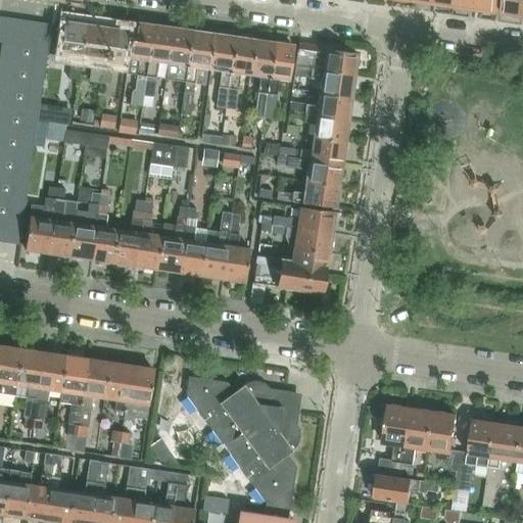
[(454,0),(454,7),(470,9),(470,7),(475,8),(475,0),(454,0)]
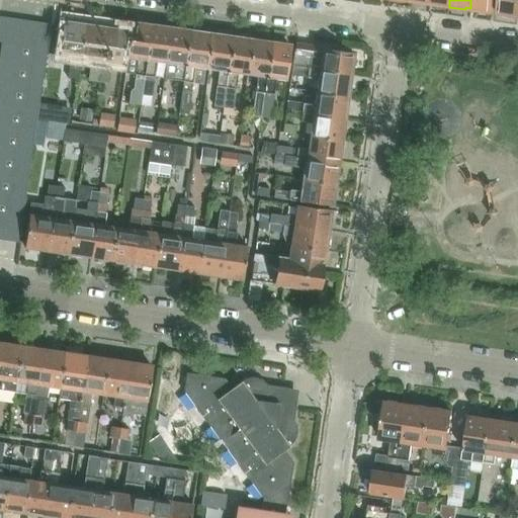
[(470,0),(470,8),(475,9),(475,11),(491,13),(493,3),(493,0),(470,0)]
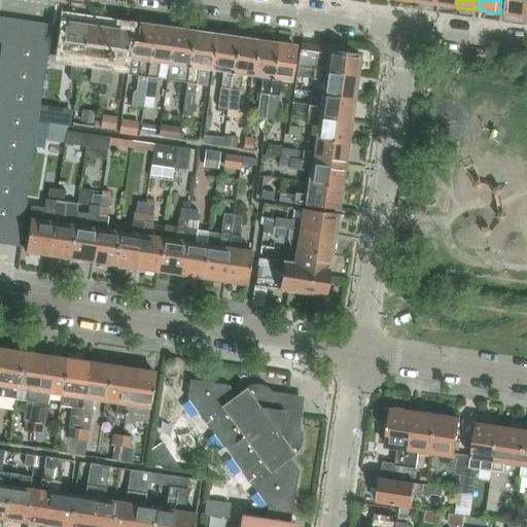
[(504,12),(504,14),(522,16),(522,14),(526,15),(526,12),(526,0),(505,0),(504,11),(504,12)]
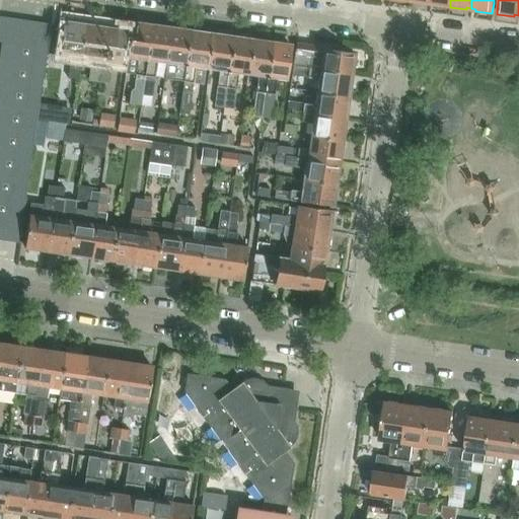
[(8,44),(12,18),(0,16),(0,42),(0,43),(8,44)]
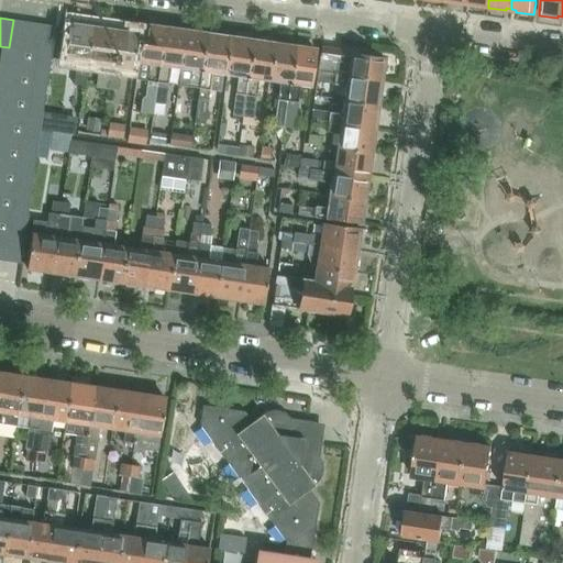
[(23,50),(26,22),(13,20),(9,47),(23,50)]
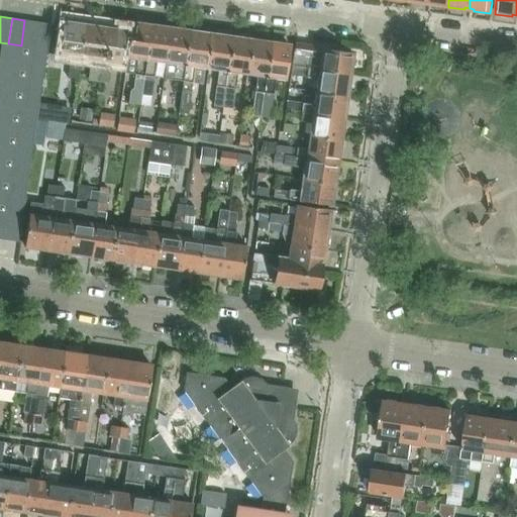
[(33,47),(37,22),(24,20),(21,45),(33,47)]
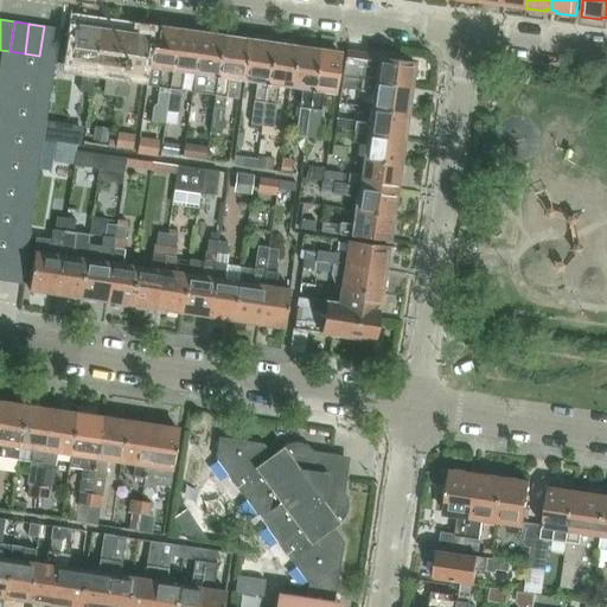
[(71,37),(68,65),(81,66),(77,89),(89,91),(93,69),(98,29),(91,29),(93,26),(75,24),(75,26),(74,25),(71,37)]
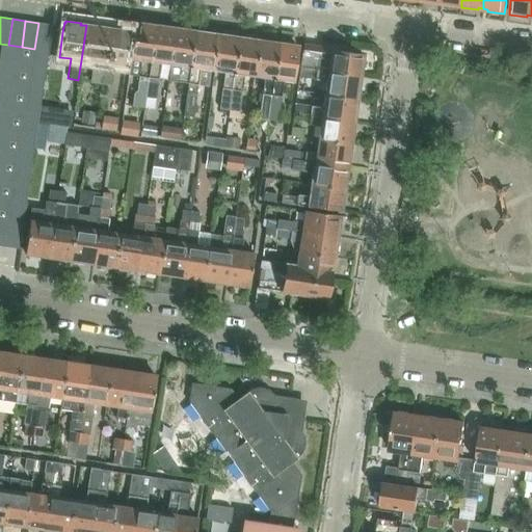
[(48,51),(52,25),(38,23),(34,49),(33,54),(47,56),(48,51)]
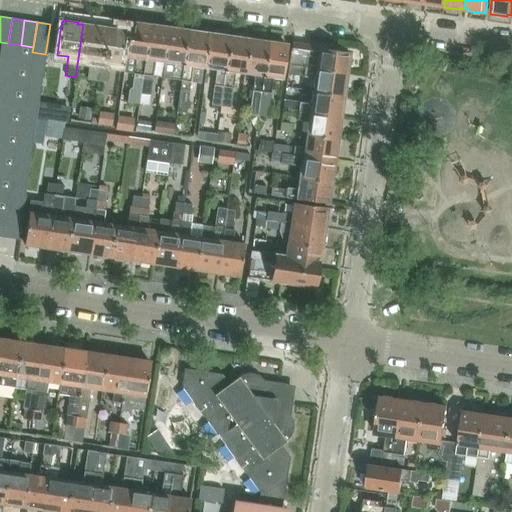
[(86,79),(96,80),(104,27),(98,27),(98,25),(83,22),(83,24),(78,58),(88,59),(86,79)]
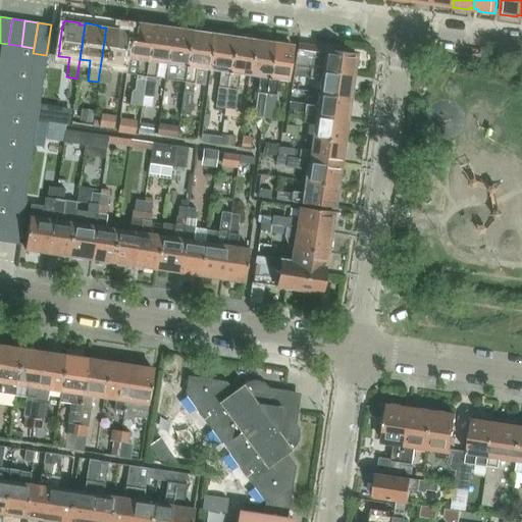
[(127,58),(125,73),(135,74),(133,90),(131,92),(128,105),(141,106),(142,97),(143,96),(142,96),(151,28),(150,28),(150,27),(150,24),(149,23),(141,22),(139,24),(139,25),(137,25),(136,33),(131,32),(129,42),(127,58)]
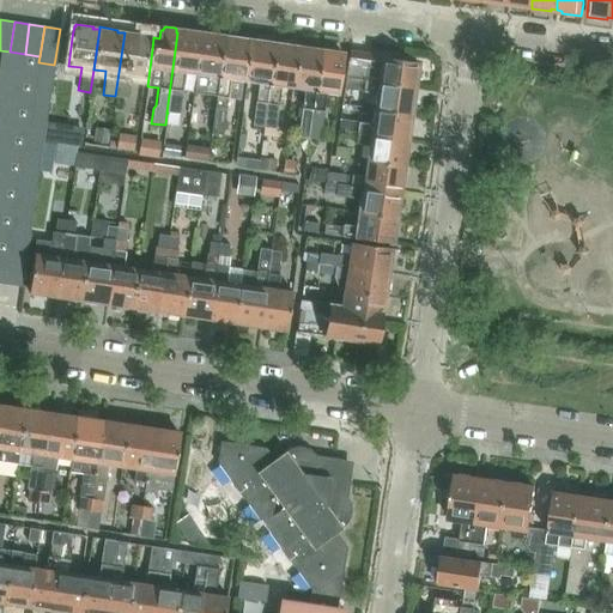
[(186,34),(178,32),(177,32),(167,113),(168,113),(178,114),(183,73),(194,74),(200,36),(199,36),(199,34),(198,31),(188,30),(186,32),(186,34)]
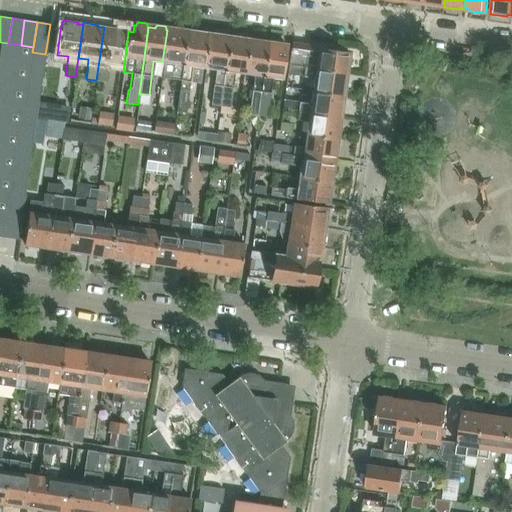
[(108,62),(118,63),(120,64),(125,30),(124,30),(124,28),(109,26),(109,28),(104,27),(96,80),(105,82),(108,62)]
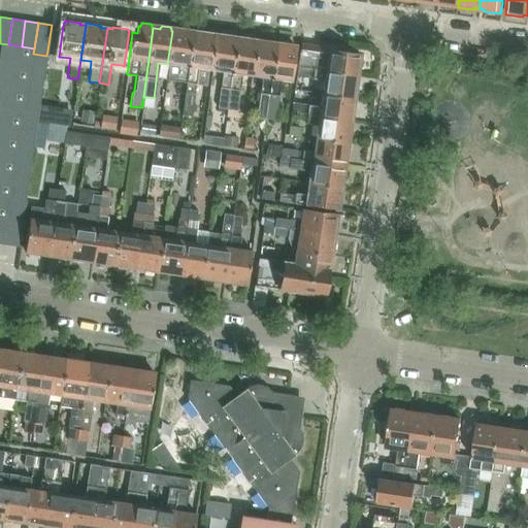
[(192,32),(191,30),(190,30),(182,28),(179,31),(179,32),(172,31),(167,64),(177,66),(175,81),(186,83),(192,33),(192,32)]
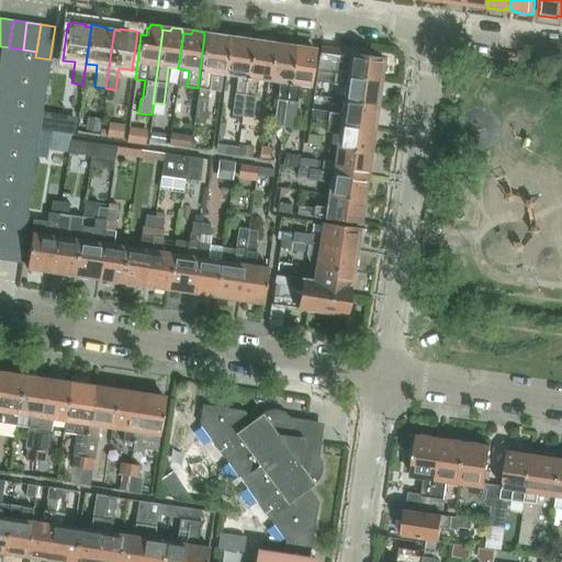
[(193,122),(203,124),(208,89),(218,91),(226,38),(224,38),(224,37),(223,34),(214,33),(212,35),(212,36),(204,35),(198,88),(192,120),(193,120),(193,122)]
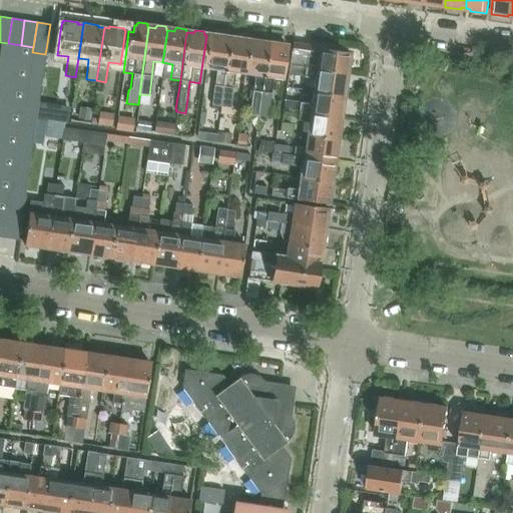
[(208,46),(205,68),(214,70),(209,104),(220,106),(229,39),(225,38),(223,38),(223,37),(222,35),(222,34),(214,33),(212,35),(212,36),(210,36),(208,46)]
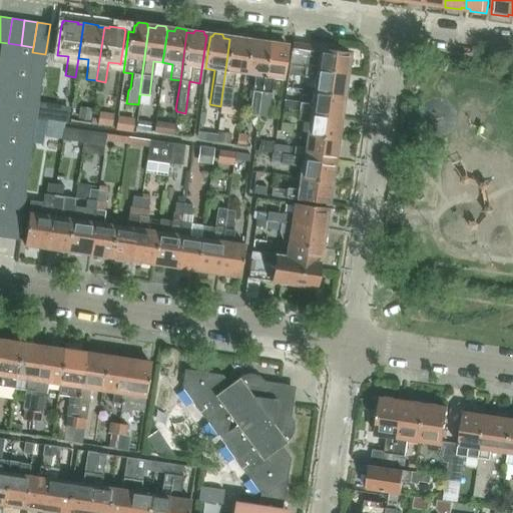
[(229,39),(220,106),(229,107),(234,73),(243,74),(248,41),(244,41),(242,40),(242,39),(241,38),(241,37),(233,36),(231,38),(231,39),(229,39)]
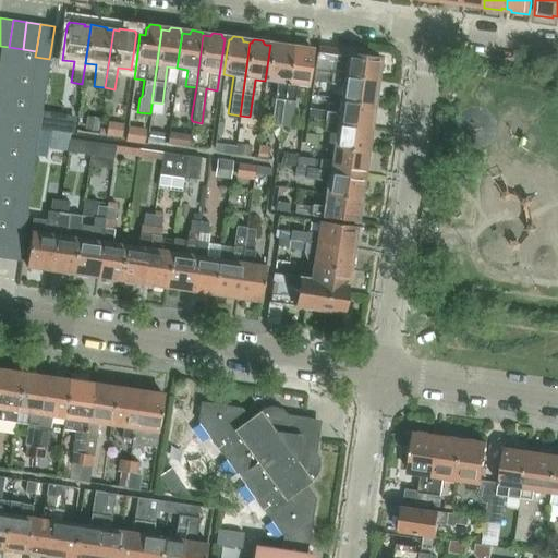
[(270,45),(265,81),(276,82),(269,124),(279,125),(290,48),(287,47),(284,47),(284,46),(283,44),(283,43),(275,41),(273,44),(273,45),(270,45)]
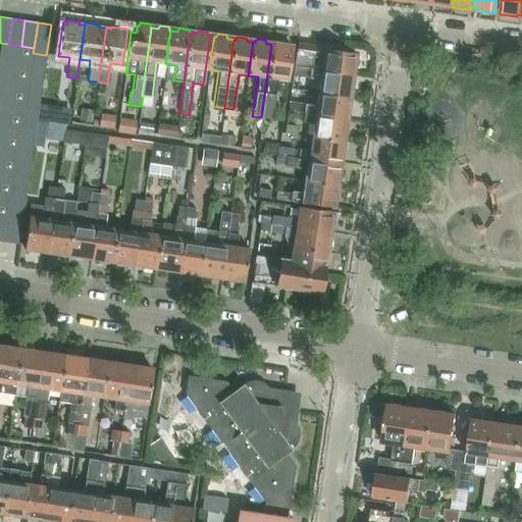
[(271,45),(261,117),(271,119),(276,80),(286,82),(288,82),(291,58),(293,48),(288,47),(285,47),(285,46),(284,44),(284,43),(276,42),(274,44),(274,45),(273,45),(271,45)]
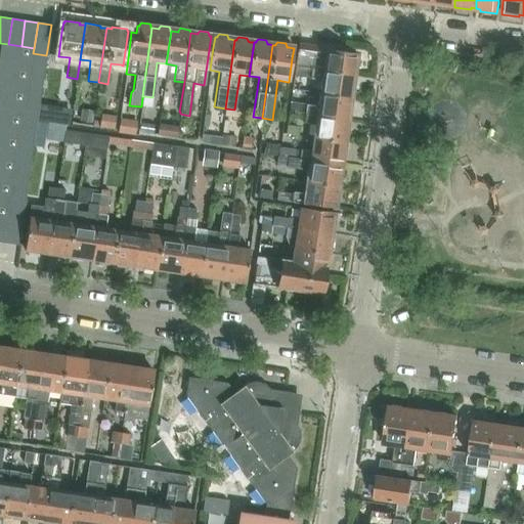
[(355,76),(358,53),(298,45),(295,66),(313,69),(314,57),(322,58),(320,70),(320,71),(355,76)]
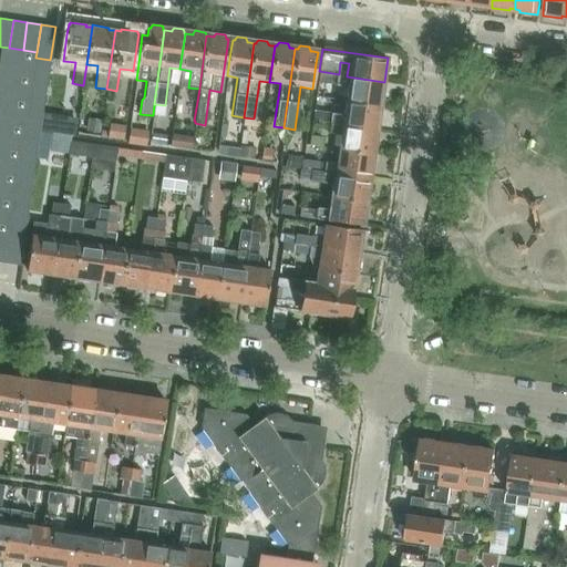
[(49,72),(50,60),(35,58),(32,58),(30,70),(49,72)]
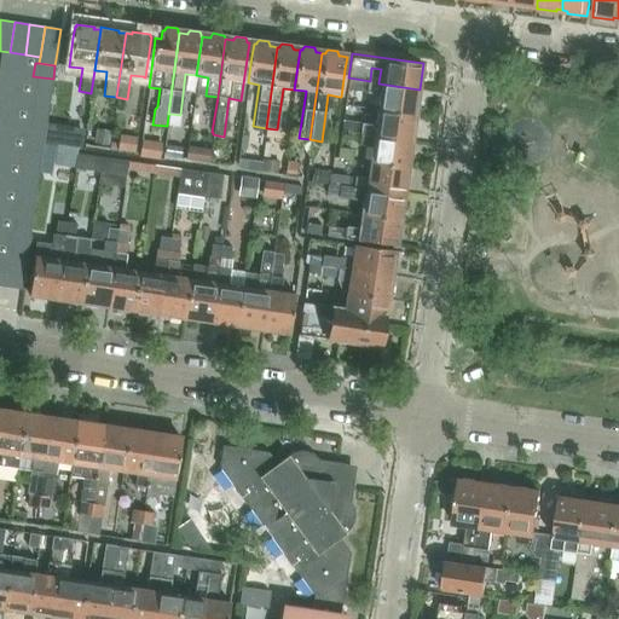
[(51,92),(53,79),(33,76),(30,90),(51,92)]
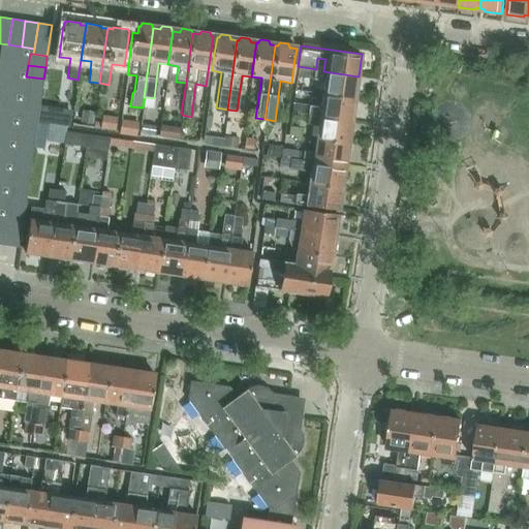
[(311,79),(322,81),(320,94),(355,99),(359,83),(356,83),(356,78),(359,78),(359,76),(323,71),(323,70),(316,69),(298,66),(297,76),(312,79),(311,79)]
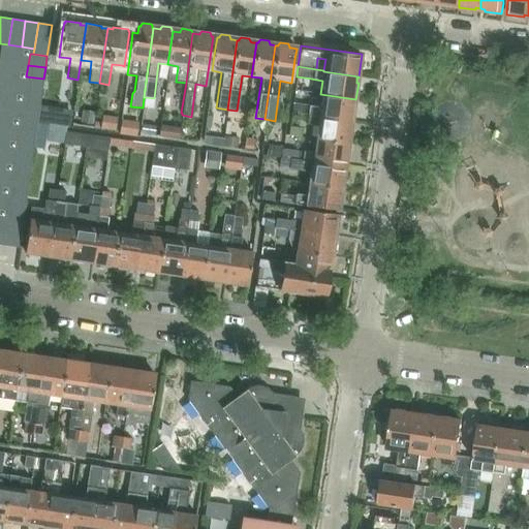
[(41,90),(43,79),(26,76),(25,88),(41,90)]
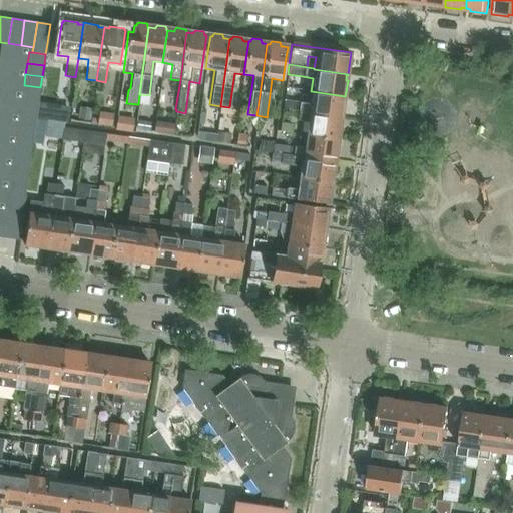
[(39,98),(40,87),(24,85),(22,96),(39,98)]
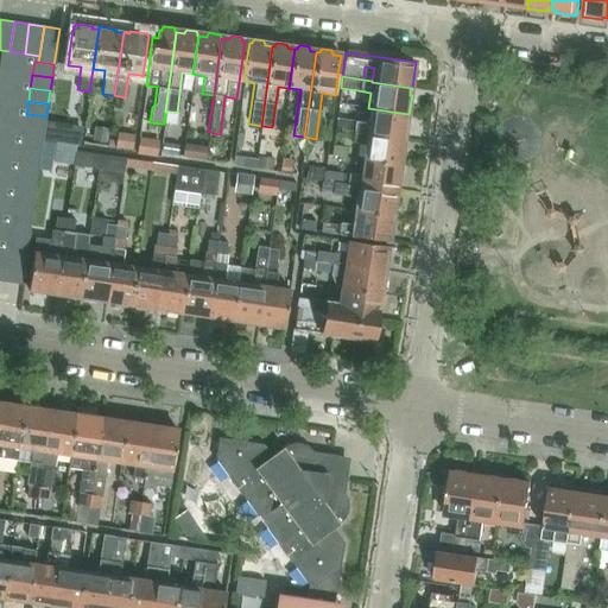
[(353,132),(405,139),(406,138),(404,138),(404,132),(406,133),(409,114),(368,108),(366,124),(354,121),(353,124),(335,121),(334,130),(353,132)]
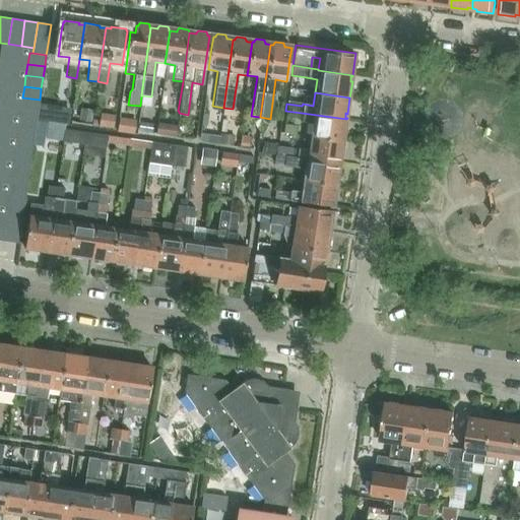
[(38,111),(40,100),(22,98),(20,109),(38,111)]
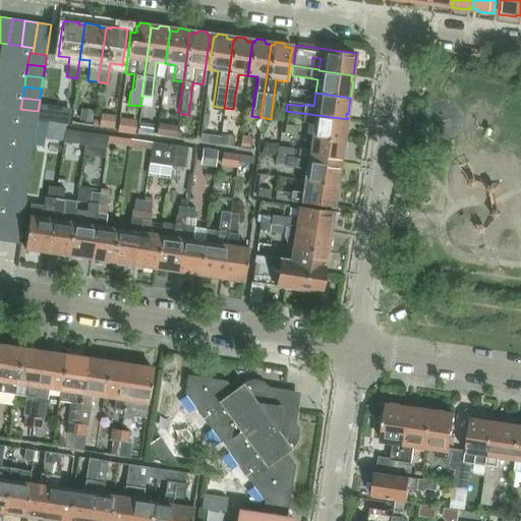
[(70,111),(54,108),(52,122),(68,124),(70,111)]
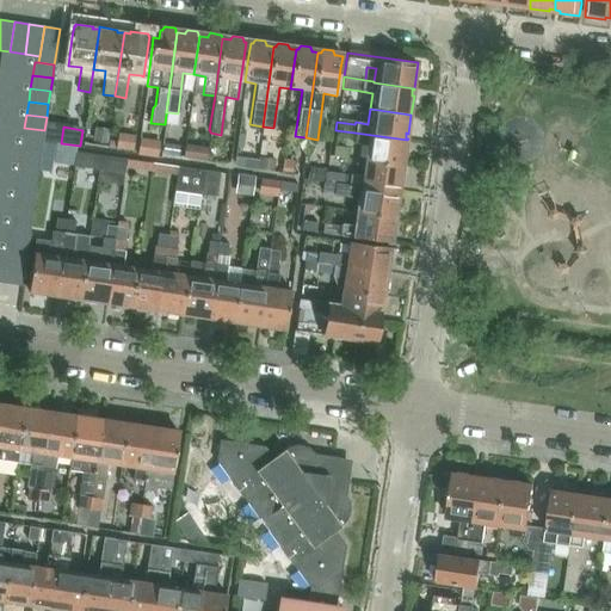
[(42,144),(44,130),(24,128),(23,141),(42,144)]
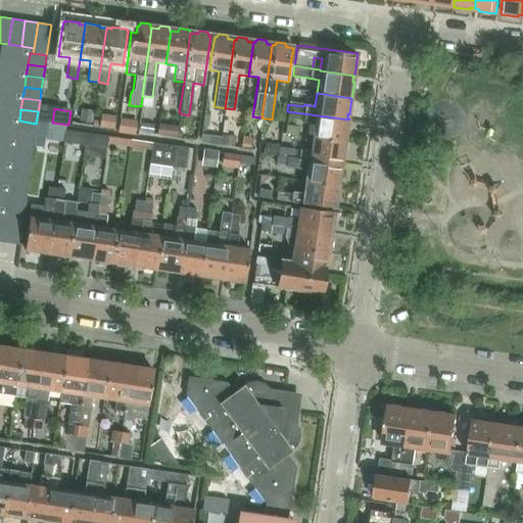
[(84,110),(83,122),(91,123),(93,111),(84,110)]
